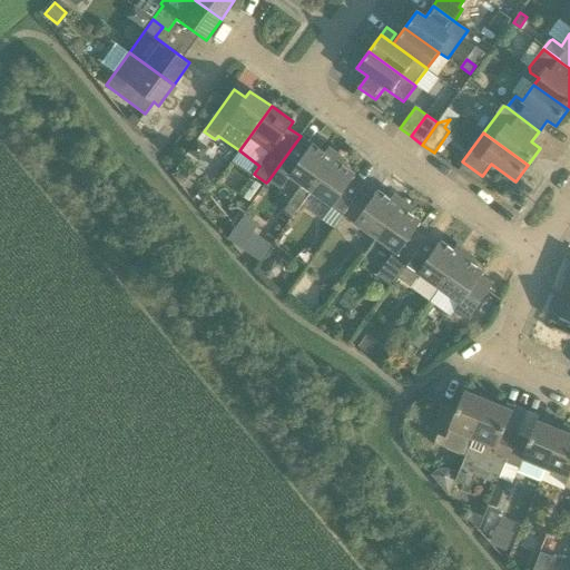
[(294,145),(268,180),(281,189),(291,177),(295,180),(302,185),(288,204),(297,209),(310,192),(311,192),(337,154),(328,147),(324,153),(312,144),(308,149),(305,153),(294,145)]
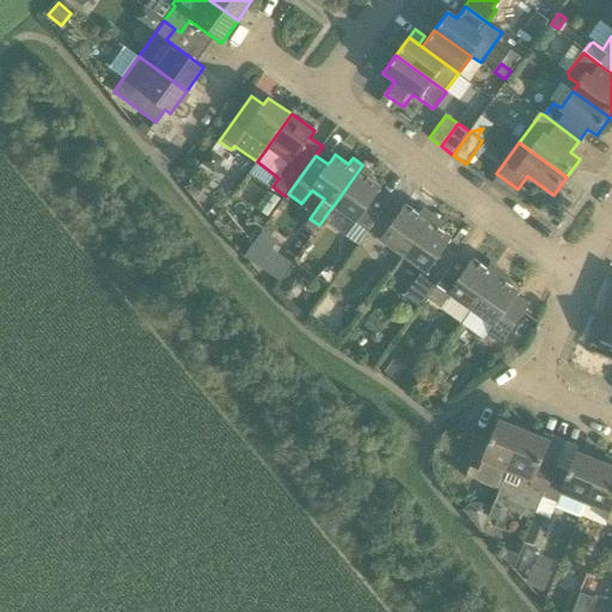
[(368,231),(386,206),(374,197),(381,188),(368,178),(373,172),(362,165),(334,206),(356,222),(368,231)]
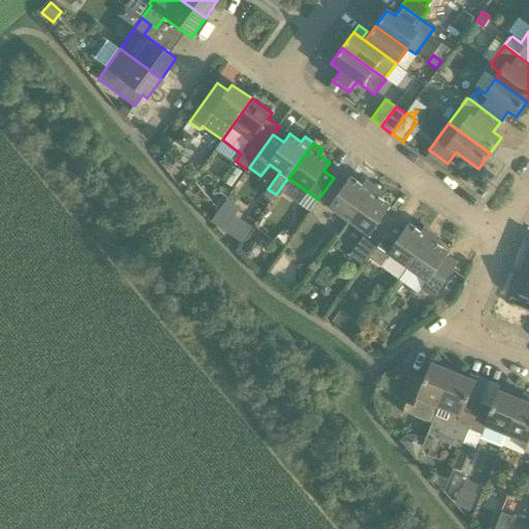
[(169,154),(163,160),(169,167),(176,162),(169,154)]
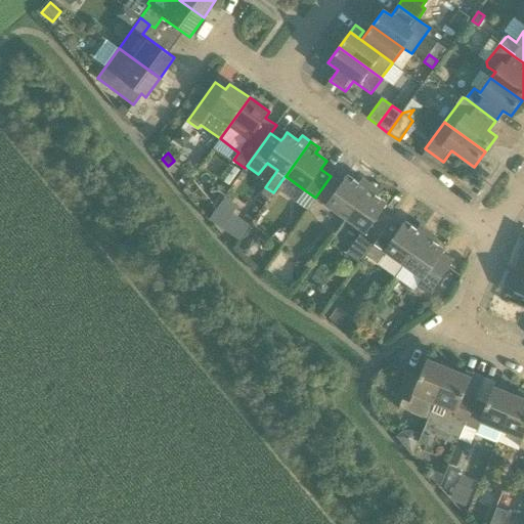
[(325,205),(346,219),(370,184),(362,178),(358,183),(347,175),(341,183),(331,176),(315,198),(325,205)]
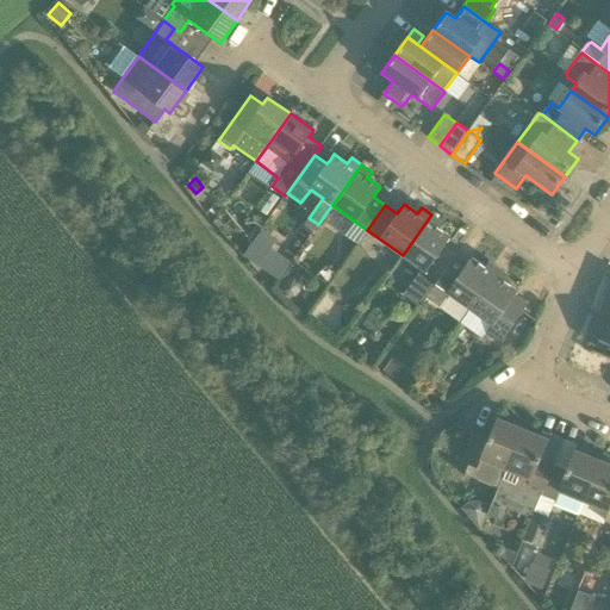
[(418,306),(424,298),(435,284),(453,260),(455,256),(443,247),(450,237),(437,228),(441,222),(431,215),(403,255),(422,269),(403,296),(418,306)]
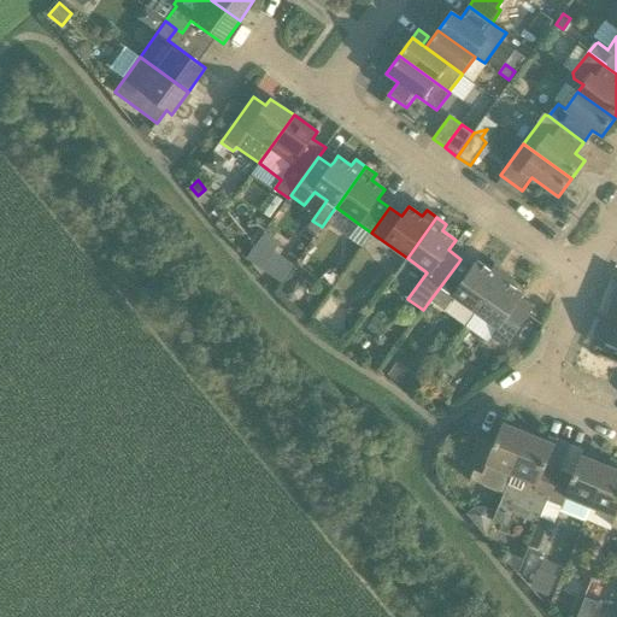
[(259,225),(250,239),(256,244),(265,230),(259,225)]
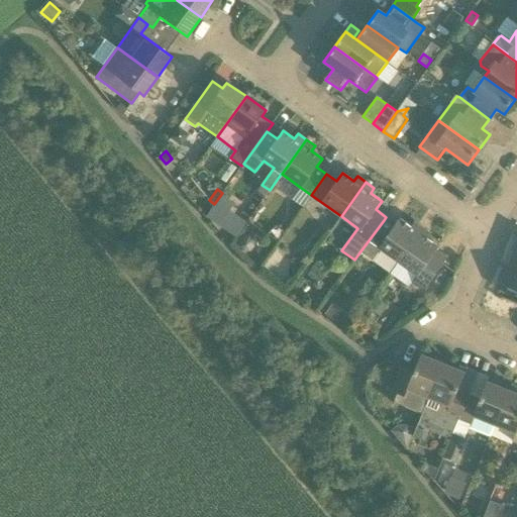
[(216,203),(206,217),(218,225),(228,212),(216,203)]
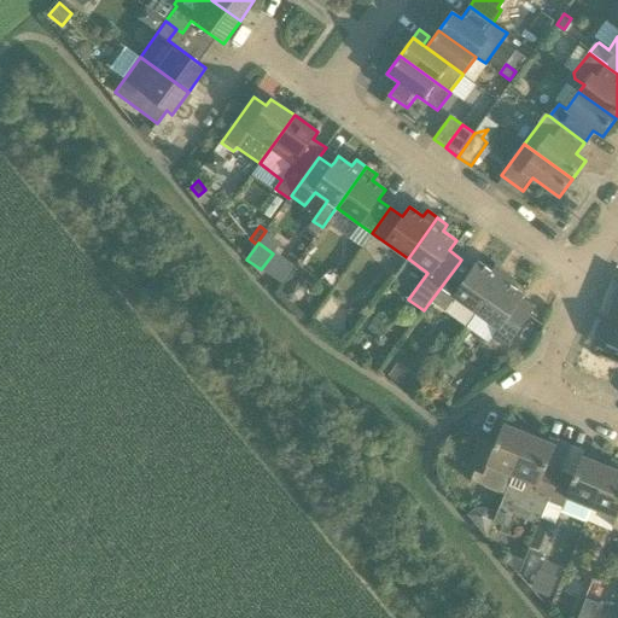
[(441,287),(430,302),(445,313),(455,299),(476,314),(505,272),(495,266),(491,270),(477,261),(470,272),(459,263),(441,287)]
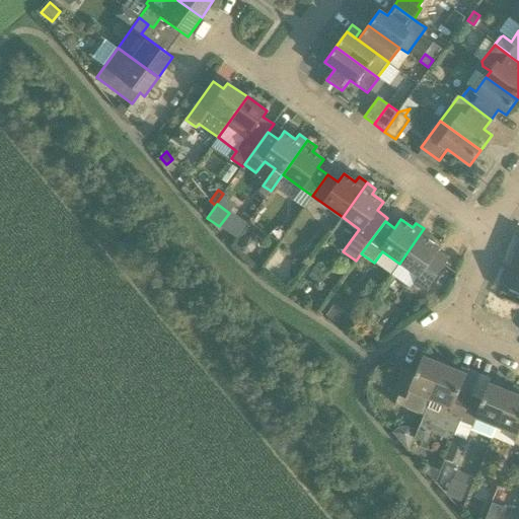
[(425,292),(430,284),(444,264),(435,256),(441,247),(429,239),(433,234),(424,228),(399,264),(420,278),(415,284),(425,292)]
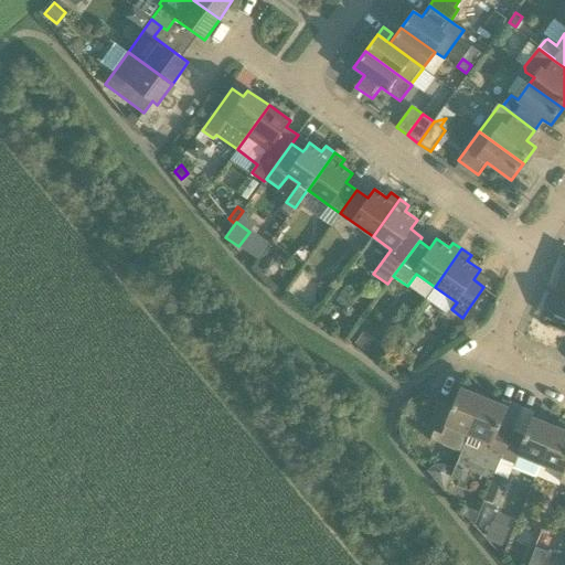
[(269,275),(275,274),(278,269),(279,263),(275,258),(269,257),(264,260),(262,266),(264,272),(269,275)]
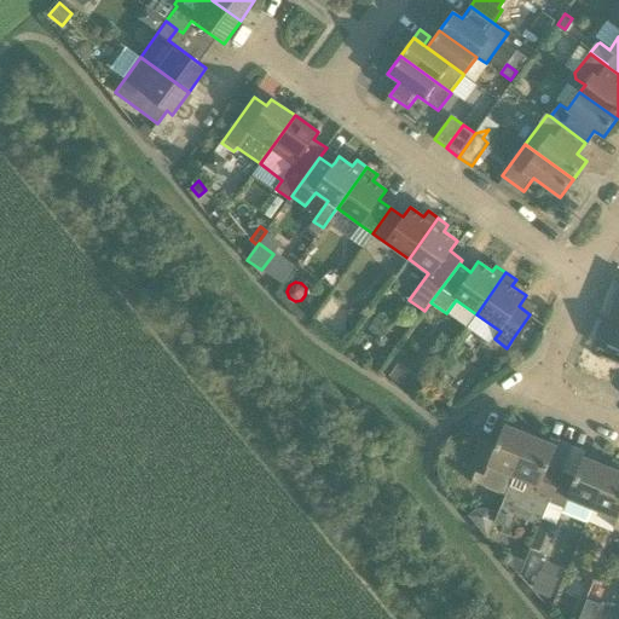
[(618,291),(600,340),(618,348),(618,291)]
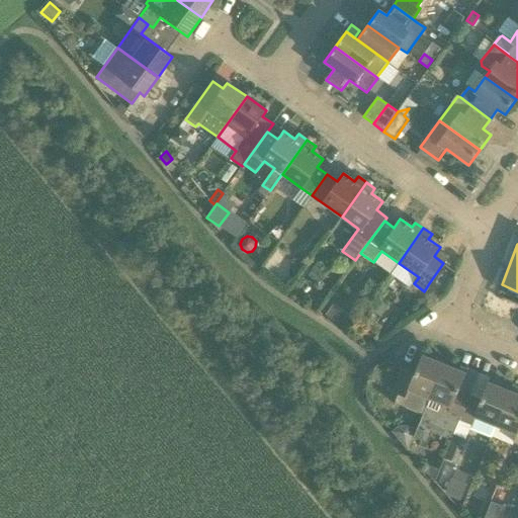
[(433,281),(441,287),(454,269),(446,263),(433,281)]
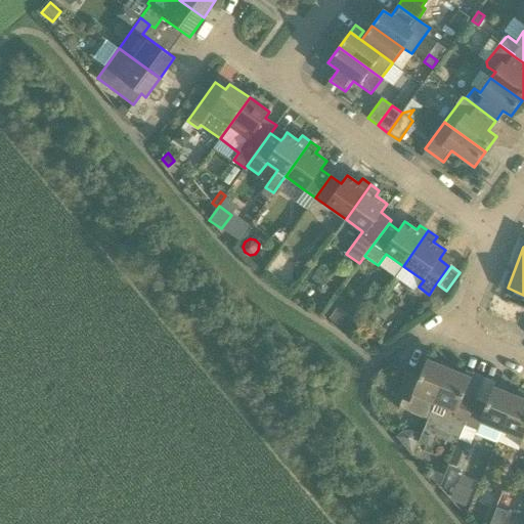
[(382,303),(375,314),(385,321),(392,310),(382,303)]
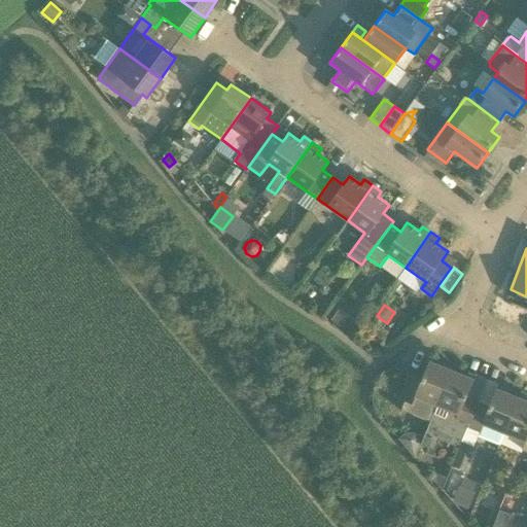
[(361,326),(350,318),(342,329),(353,338),(361,326)]
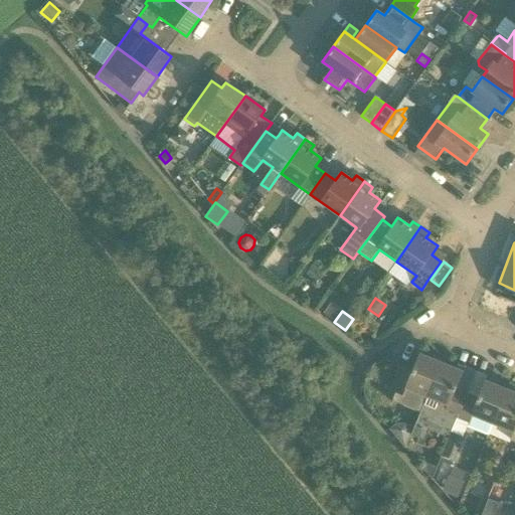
[(400,366),(391,390),(396,392),(393,400),(420,411),(421,407),(422,407),(426,396),(441,362),(419,353),(411,371),(400,366)]
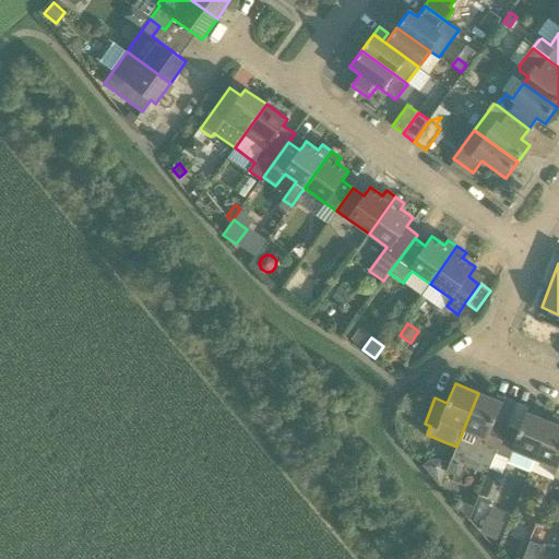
[(463,430),(478,437),(467,464),(484,471),(488,472),(490,468),(491,464),(496,452),(507,427),(495,423),(502,403),(492,399),(486,396),(478,393),(463,430)]
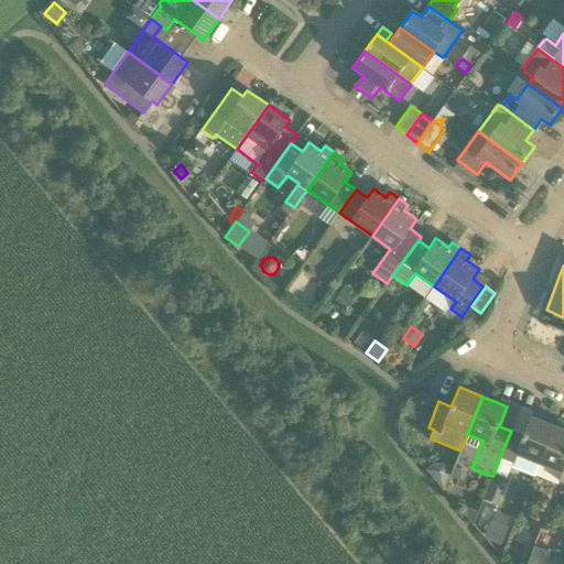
[(511,431),(500,456),(514,462),(512,467),(534,476),(538,467),(539,465),(555,426),(540,421),(531,416),(523,436),(511,431)]
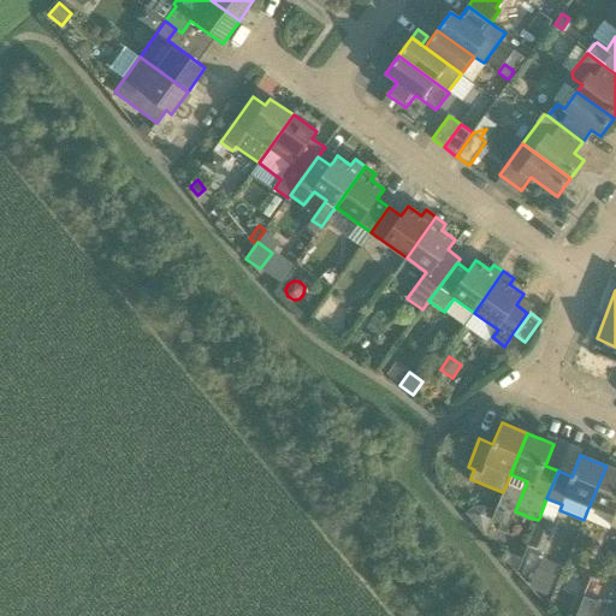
[(615,469),(606,466),(588,508),(615,517),(611,525),(615,527),(615,469)]
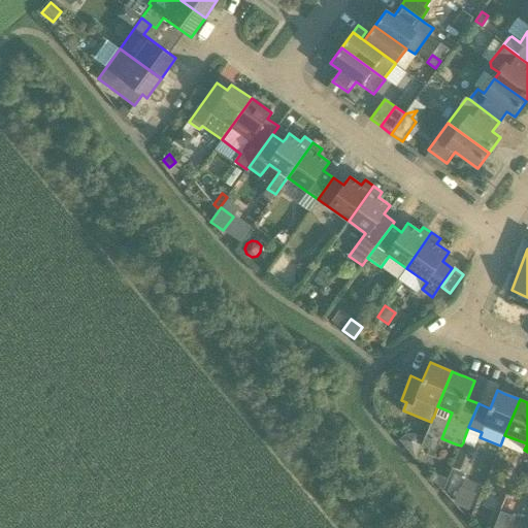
[(475,448),(463,442),(461,446),(460,450),(453,467),(466,472),(476,448),(475,448)]
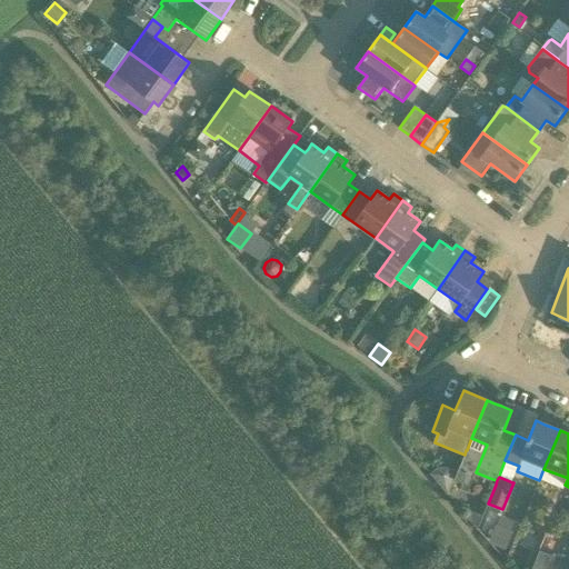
[(467,516),(478,529),(482,516),(469,510),(467,516)]
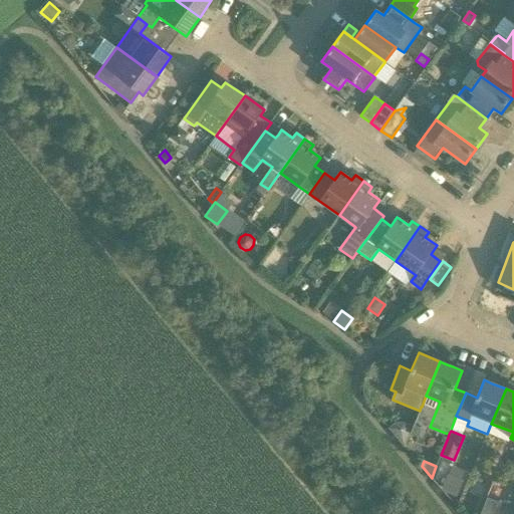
[(448,472),(442,488),(458,494),(464,478),(448,472)]
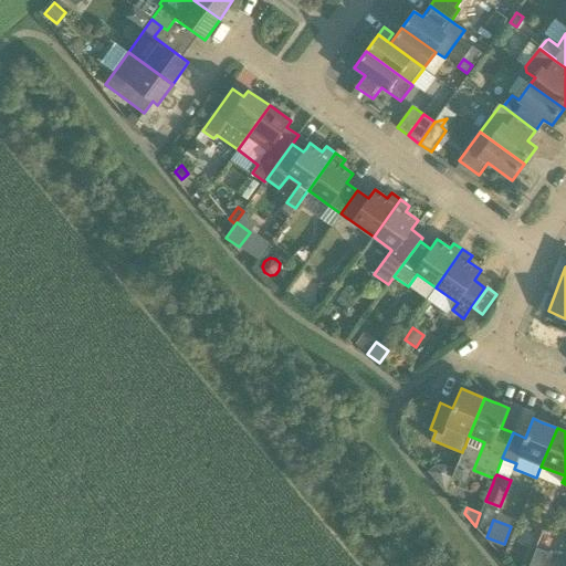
[(543,532),(537,545),(552,549),(556,536),(543,532)]
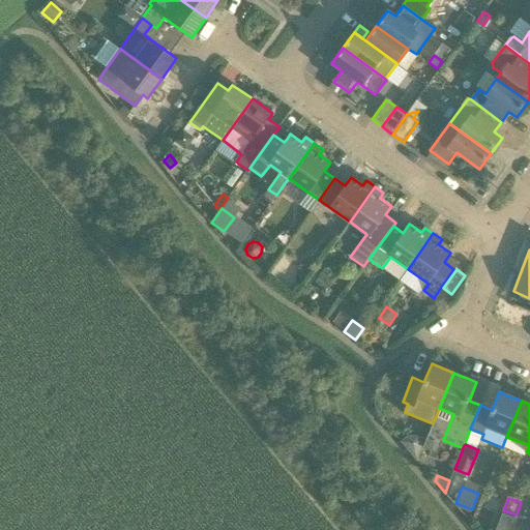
[(503,511),(501,517),(514,523),(517,518),(503,511)]
